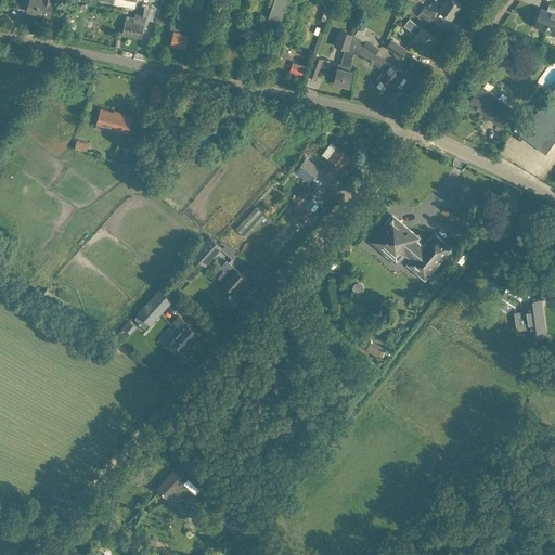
[(29,0),(27,12),(50,16),(53,0),(29,0)]
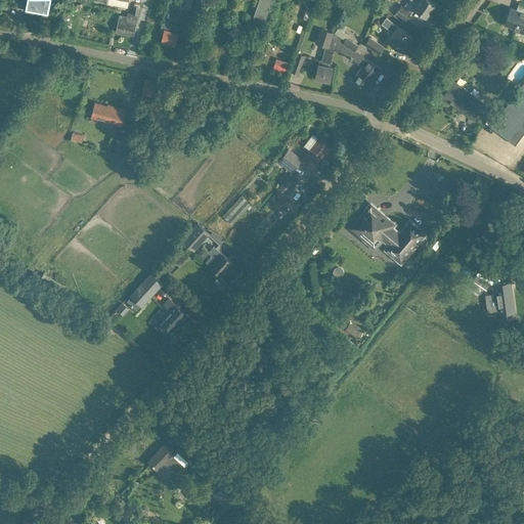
[(192,0),(181,0),(180,10),(189,13),(192,0)]
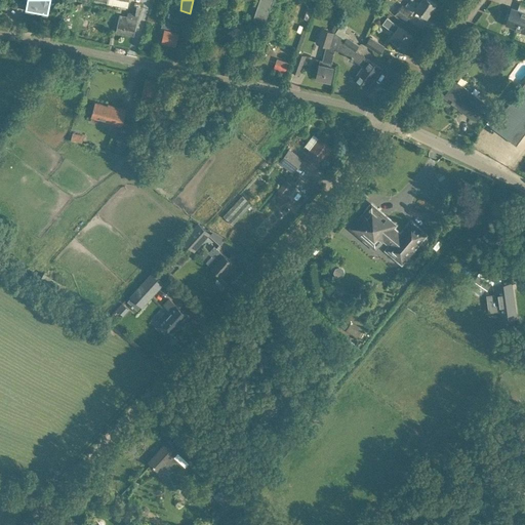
[(273,0),(259,0),(253,21),(265,25),(273,0)]
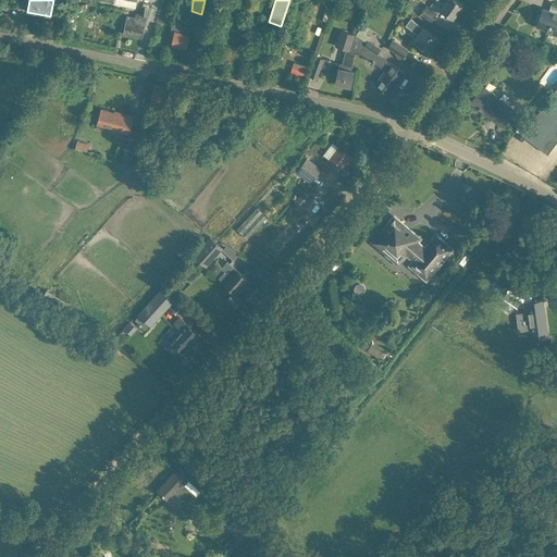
[(462,4),(456,0),(441,0),(445,2),(441,9),(453,19),(462,4)]
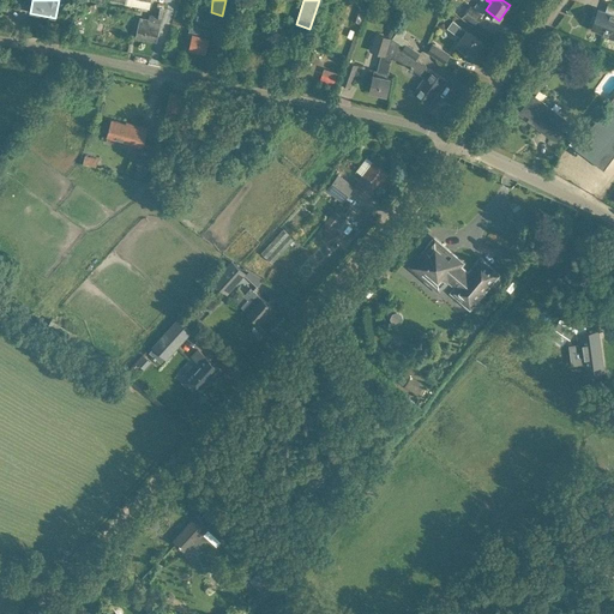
[(613,4),(608,1),(606,12),(599,10),(591,29),(603,34),(602,35),(613,38),(613,4)]
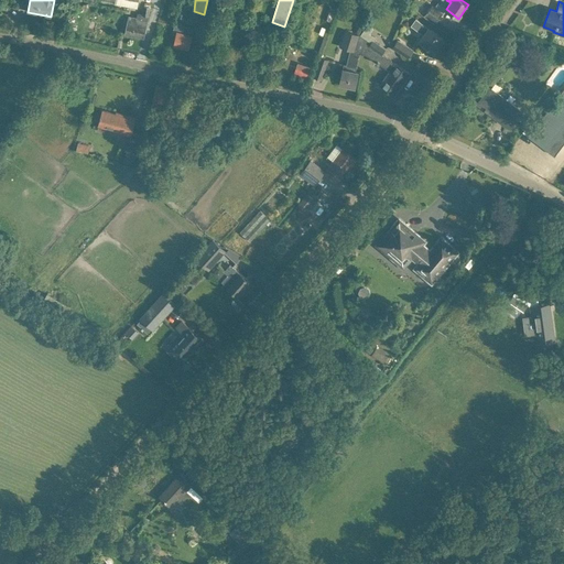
[(443,13),(433,6),(426,14),(436,22),(443,13)]
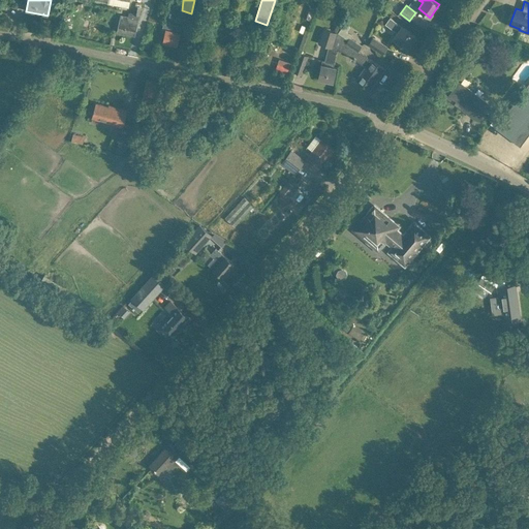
[(121,16),(120,22),(117,31),(135,36),(137,26),(142,7),(135,6),(133,13),(129,12),(128,17),(121,16)]
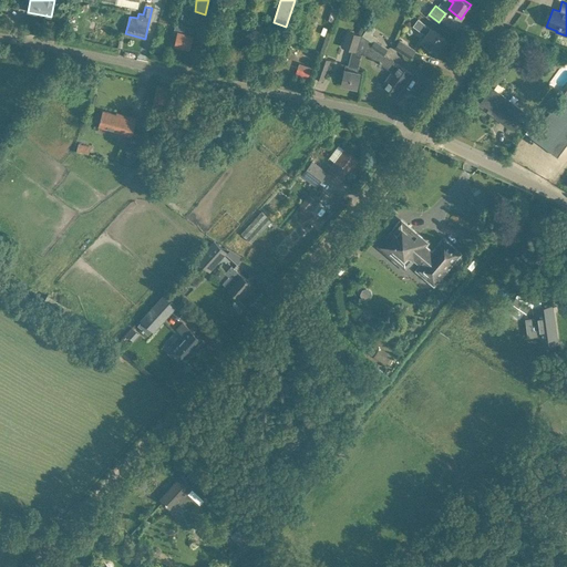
[(205,16),(189,12),(187,23),(203,27),(205,16)]
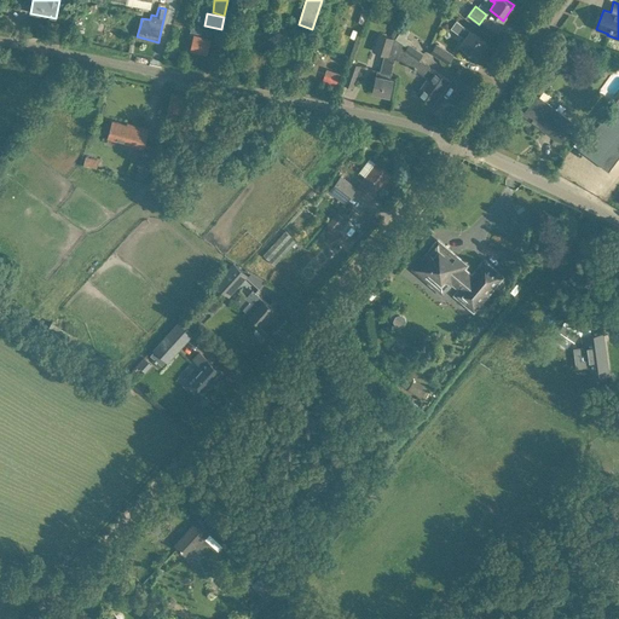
[(487,44),(458,22),(456,21),(451,28),(464,39),(460,45),(476,57),(487,44)]
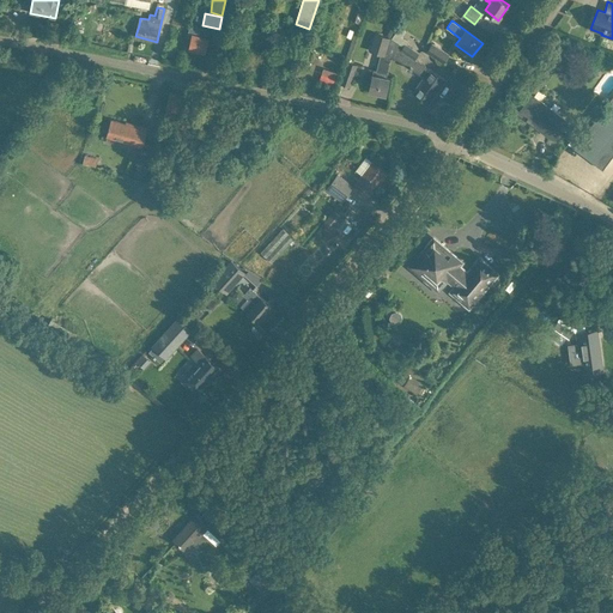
[(210,31),(189,26),(188,34),(193,35),(189,49),(205,53),(210,31)]
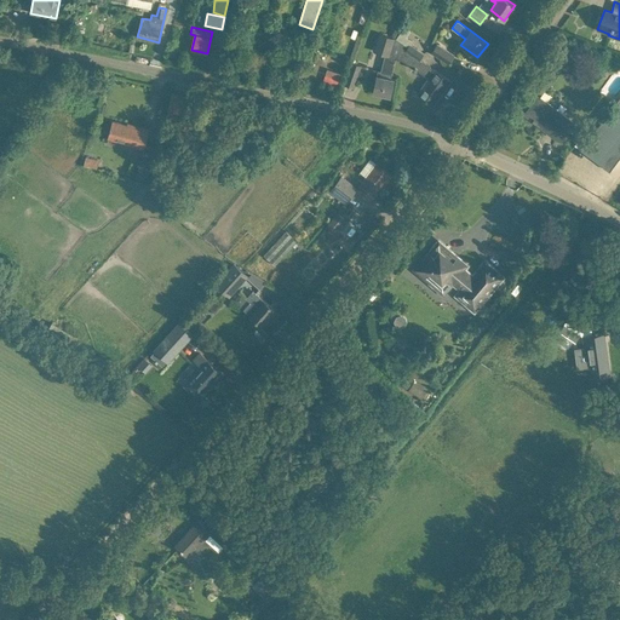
[(375,81),(372,92),(391,97),(394,85),(384,82),(385,73),(391,56),(389,56),(395,39),(380,34),(379,38),(374,52),(383,55),(385,56),(382,72),(378,70),(377,75),(375,81)]
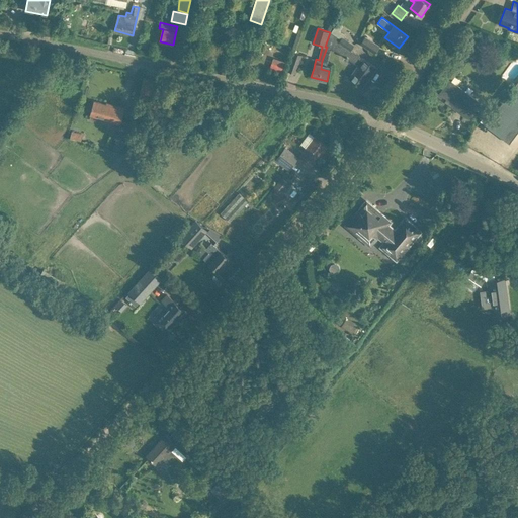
[(322,61),(321,69),(329,71),(330,66),(327,66),(330,49),(335,51),(335,50),(357,66),(349,78),(362,88),(376,68),(362,58),(359,56),(356,54),(351,50),(354,46),(342,37),(340,39),(330,32),(325,47),(327,47),(322,61)]
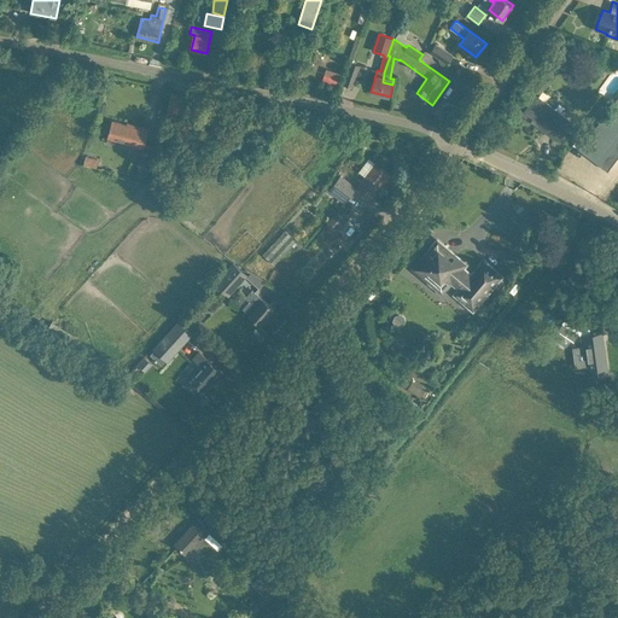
[(418,40),(414,45),(426,52),(430,46),(418,40)]
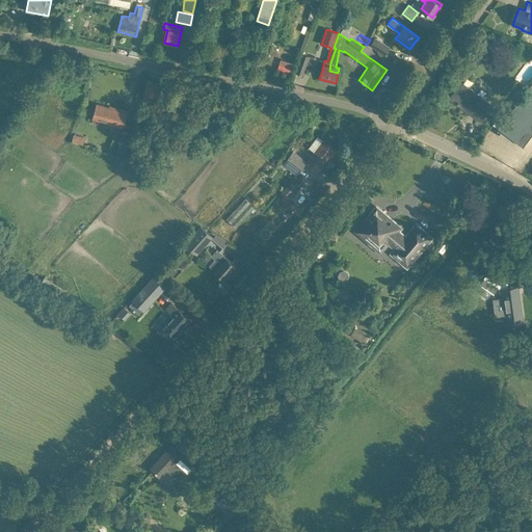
[(386,55),(388,51),(390,49),(375,38),(370,45),(386,55)]
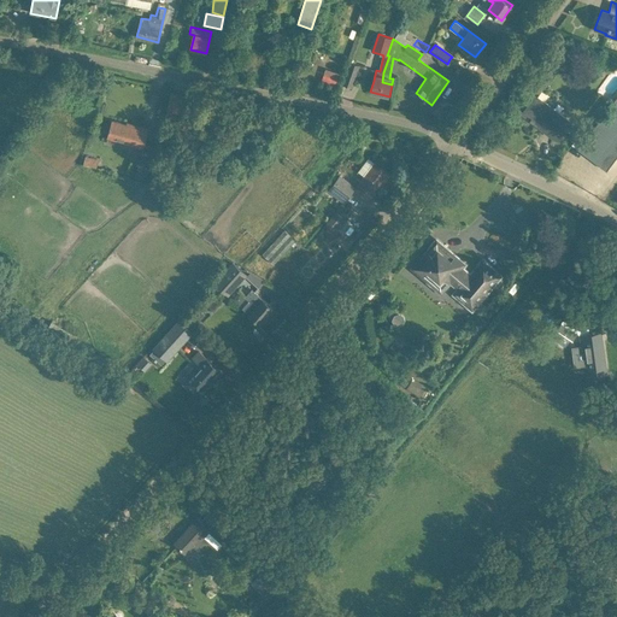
[(348,74),(345,86),(352,88),(356,76),(357,71),(359,65),(352,63),(350,69),(348,74)]
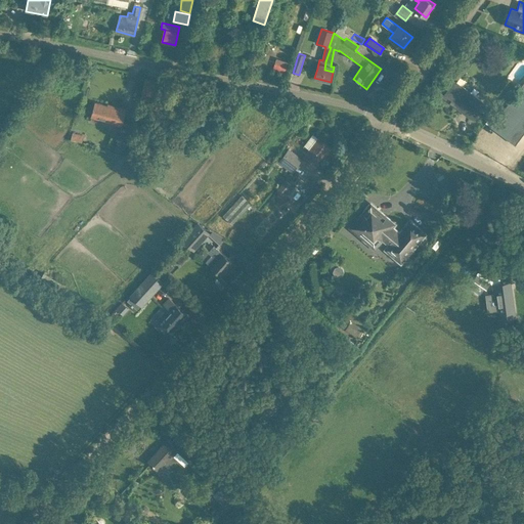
[(454,81),(443,96),(450,101),(449,101),(452,103),(454,101),(457,104),(456,106),(473,118),(484,103),(475,96),(454,81)]
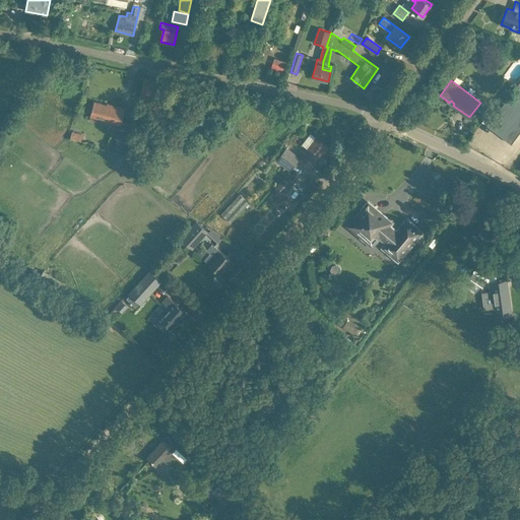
[(519,80),(491,121),(486,125),(511,143),(519,131),(519,80)]
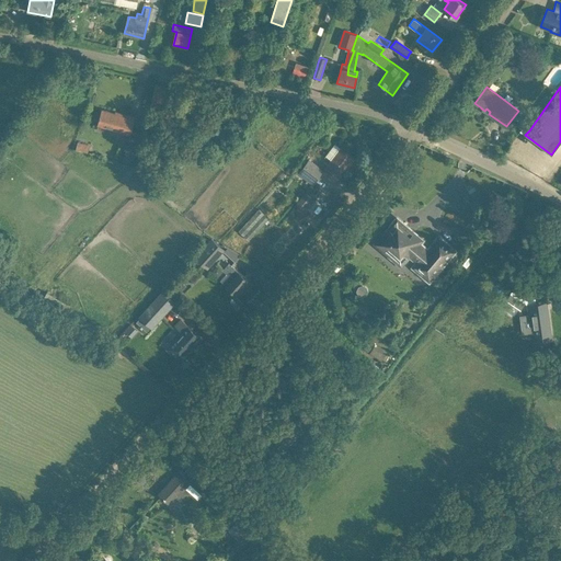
[(133,163),(135,155),(141,132),(133,129),(135,117),(119,113),(119,115),(102,110),(98,125),(130,135),(123,161),(133,163)]
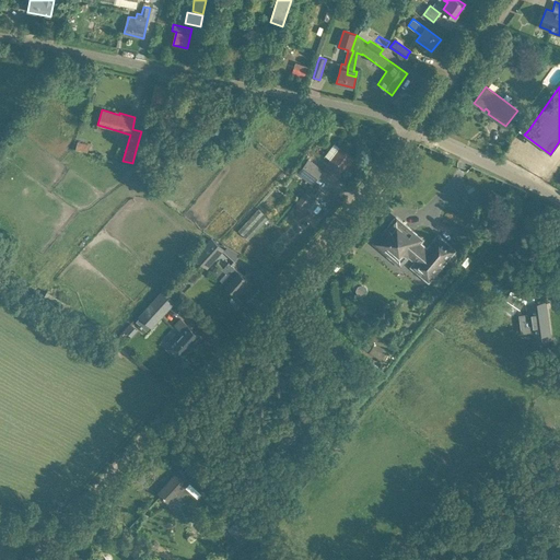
[(524,135),(528,130),(523,126),(520,131),(524,135)]
